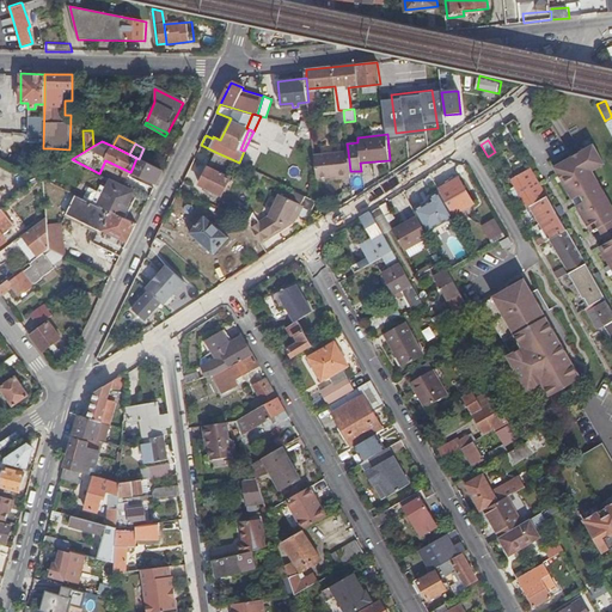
[(611,228),(611,227),(611,224),(611,221),(611,220),(611,207),(592,172),(604,165),(592,146),(571,157),(611,228)]
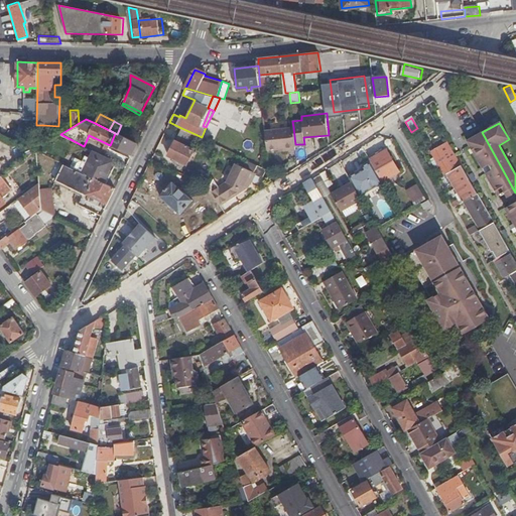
[(265,130),(267,149),(280,148),(295,146),(295,144),(293,127),(265,130)]
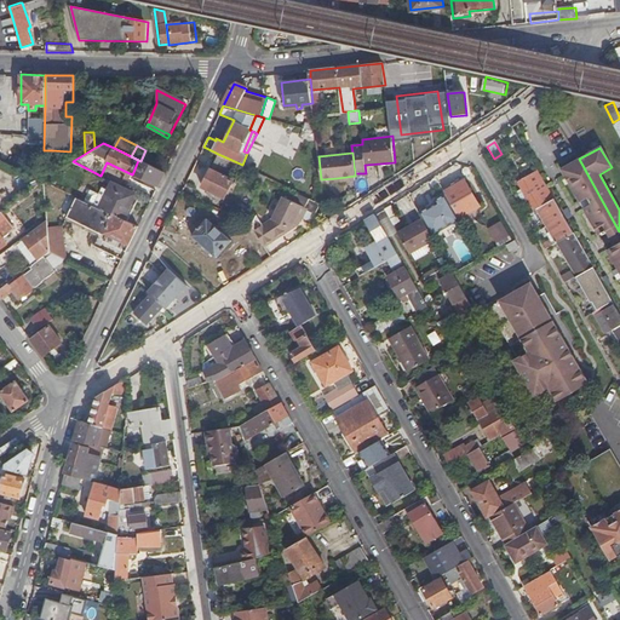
[(240,164),(218,154),(202,187),(224,197),(240,164)]
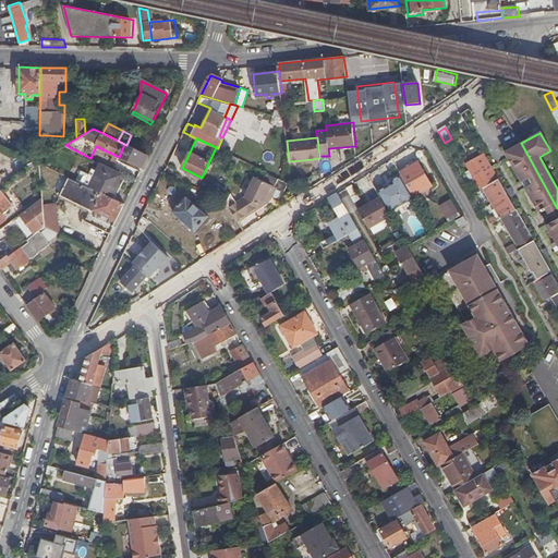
[(545,209),(547,214),(557,208),(521,143),(505,154),(521,183),(523,182),(526,187),(524,189),(538,213),(545,209)]
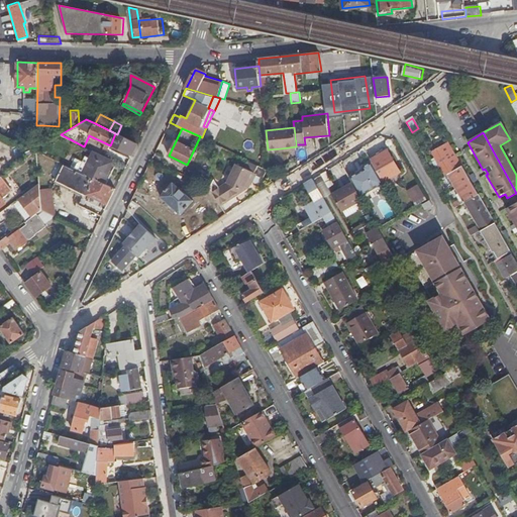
[(132,153),(137,144),(117,134),(115,133),(111,143),(132,153)]
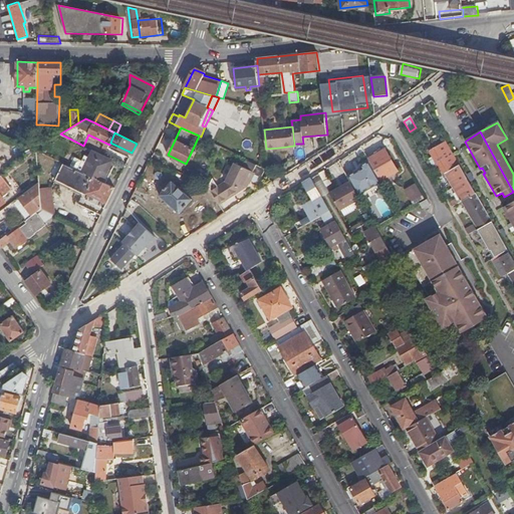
[(221,147),(212,143),(210,148),(219,152),(221,147)]
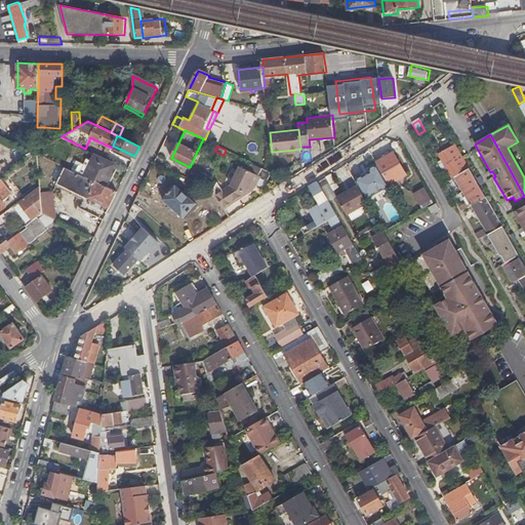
[(468,169),(454,146),(438,155),(441,160),(446,168),(452,178),(454,177),(468,169)]
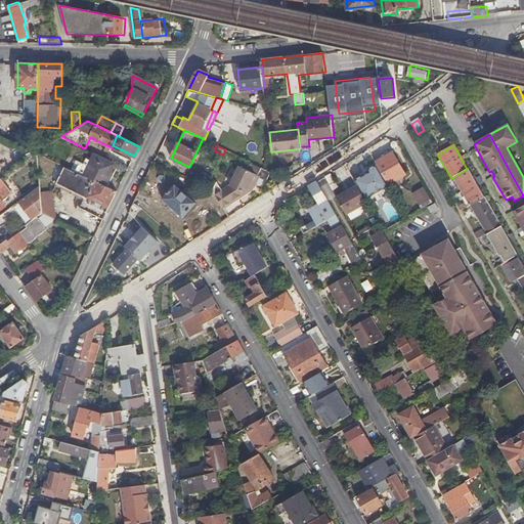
[(95,181),(104,185),(116,163),(98,155),(94,153),(91,160),(86,157),(83,163),(78,173),(87,177),(92,180),(95,181)]
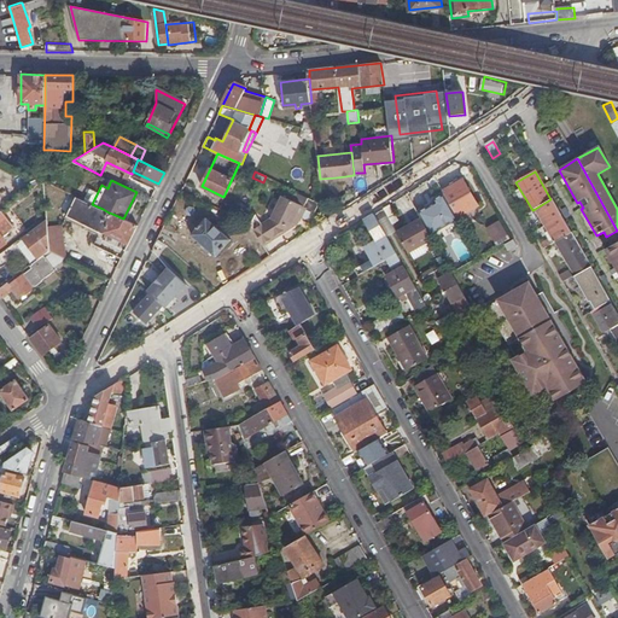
[(462,181),(442,192),(443,194),(456,219),(477,207),(462,181)]
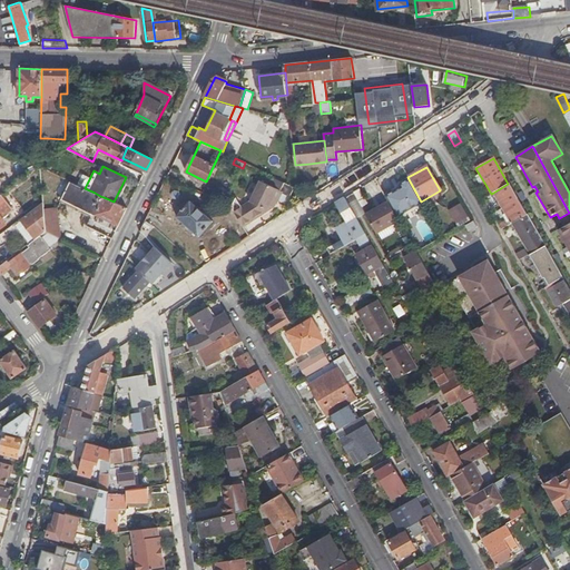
[(82,174),(77,184),(85,188),(90,177),(82,174)]
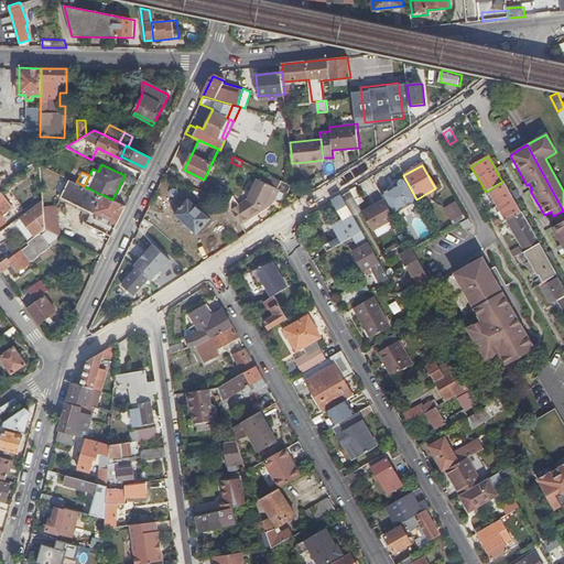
[(479,181),(474,172),(469,174),(475,183),(479,181)]
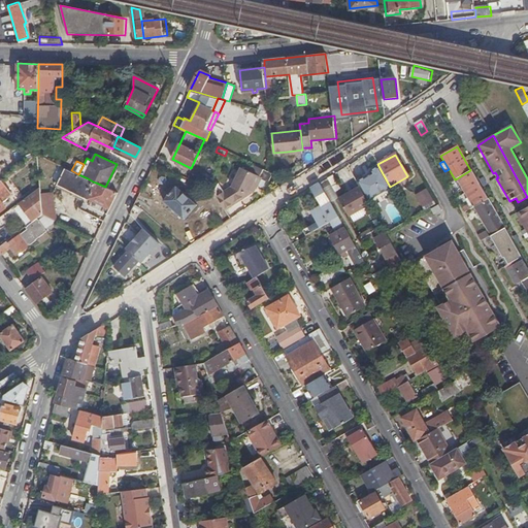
[(273,172),(258,165),(254,173),(260,175),(269,180),(273,172)]
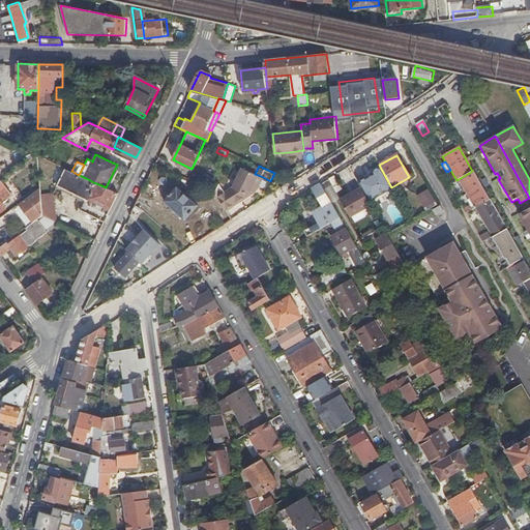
[(261,176),(255,174),(241,167),(232,186),(225,192),(234,204),(254,192),(261,176)]
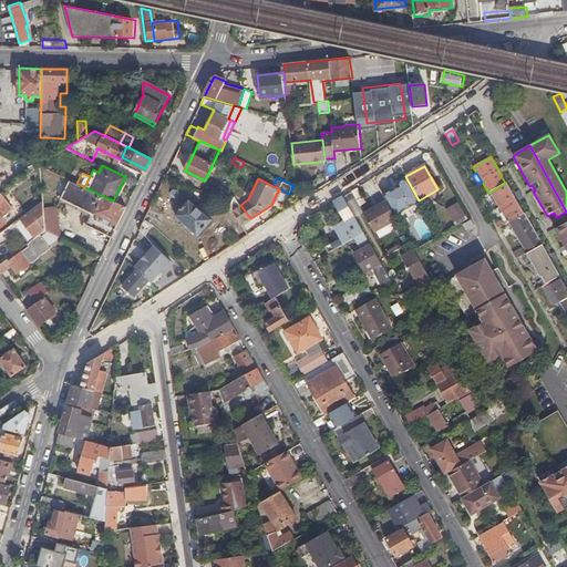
[(394,216),(420,202),(419,200),(406,178),(397,185),(398,187),(383,195),(387,200),(394,216)]
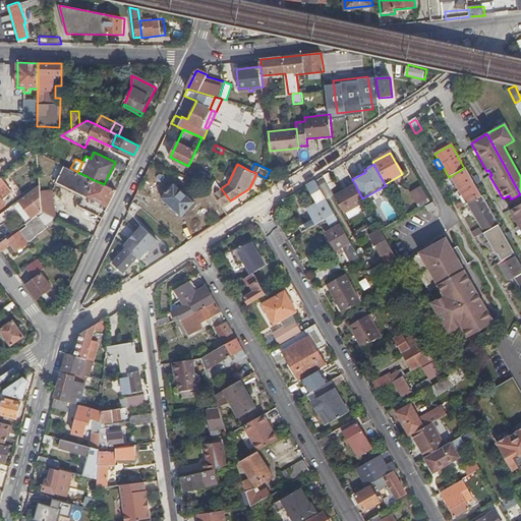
[(70,168),(64,165),(56,181),(83,195),(92,179),(87,176),(77,172),(70,168)]
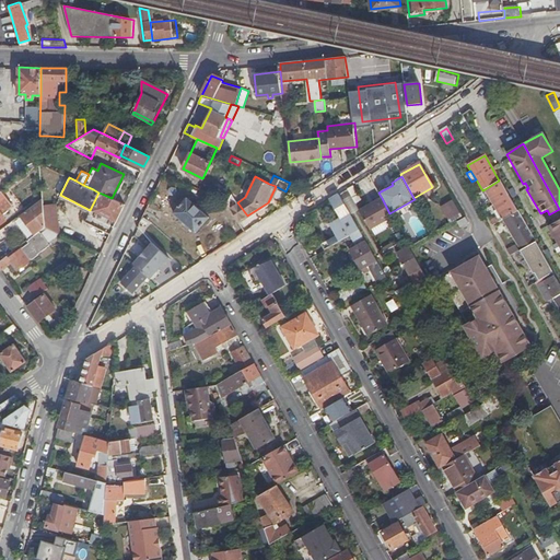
[(490,221),(492,225),(503,219),(517,211),(499,181),(485,189),(488,197),(496,210),(493,211),(497,218),(490,221)]
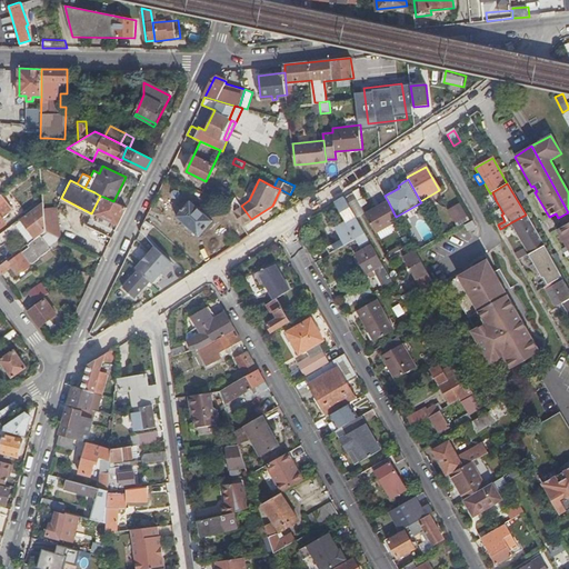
[(12,207),(1,192),(0,193),(0,227),(6,223),(2,218),(8,213),(6,211),(12,207)]
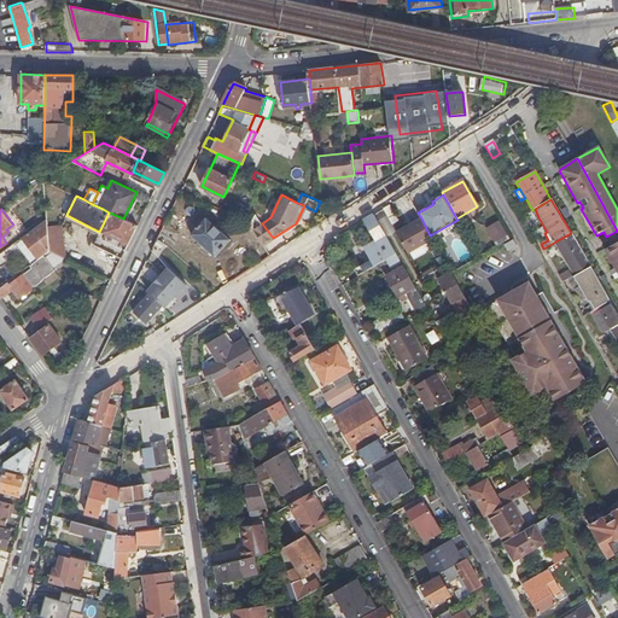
[(103,234),(104,232),(112,214),(109,213),(99,232),(103,234)]
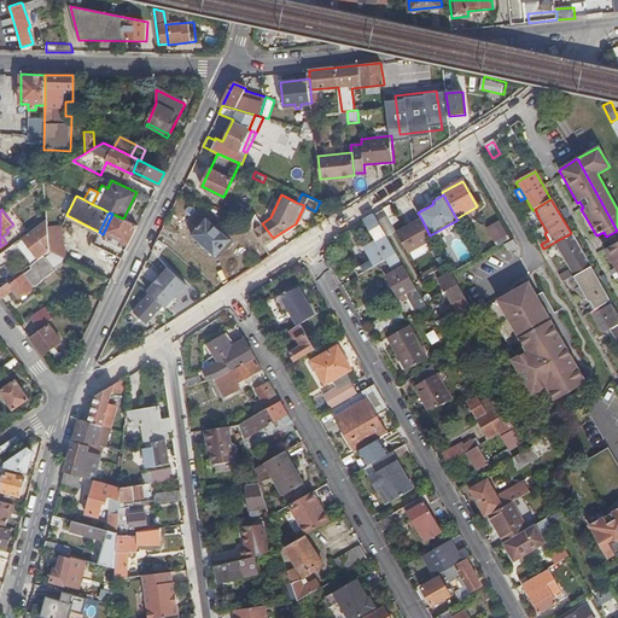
[(128,244),(136,227),(123,219),(112,214),(104,232),(128,244)]
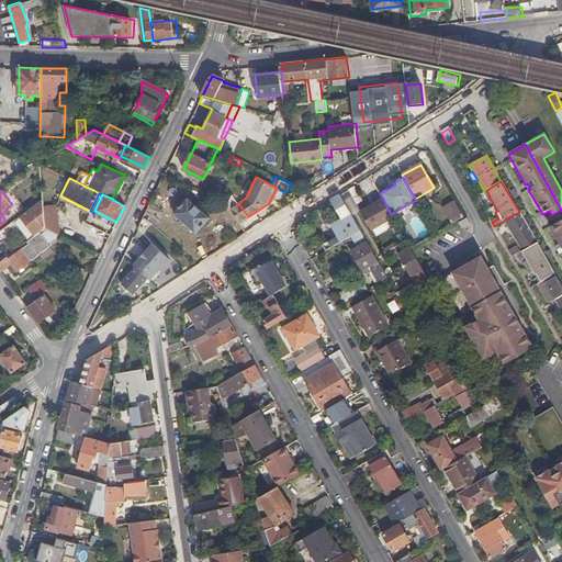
[(360,232),(340,195),(332,201),(341,217),(329,224),(336,237),(319,246),(323,253),(351,236),(360,232)]
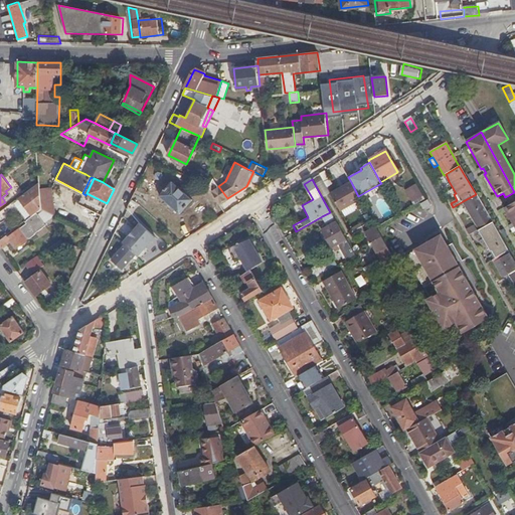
[(172,181),(160,195),(180,212),(192,199),(172,181)]
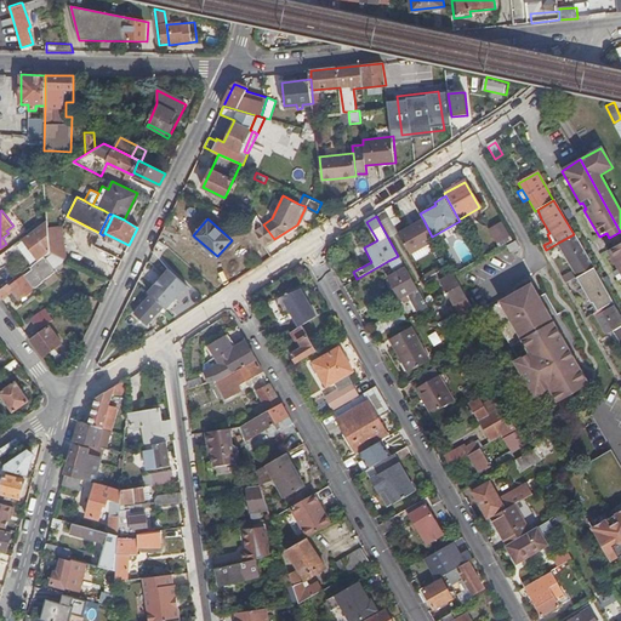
[(46,226),(46,220),(22,238),(35,255),(38,254),(40,258),(43,257),(49,252),(46,226)]
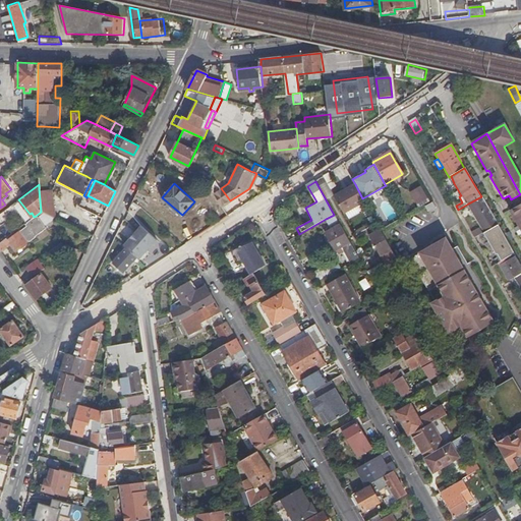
[(364,203),(362,198),(355,184),(334,196),(344,214),(364,203)]
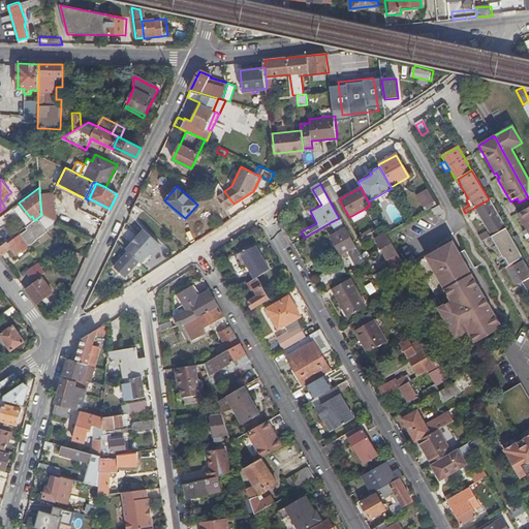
[(414,196),(423,212),(434,206),(426,190),(414,196)]
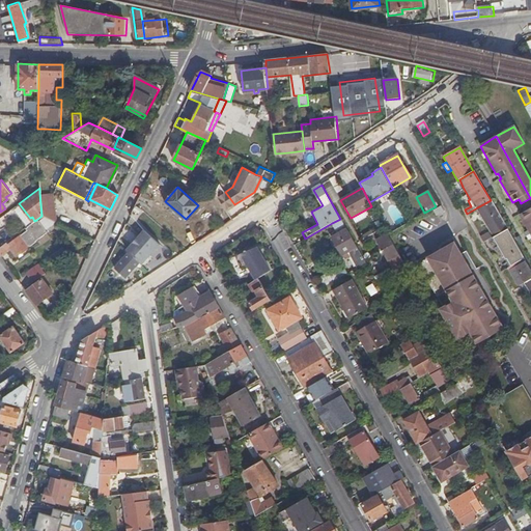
[(42,216),(54,221),(53,193),(39,193),(42,216)]
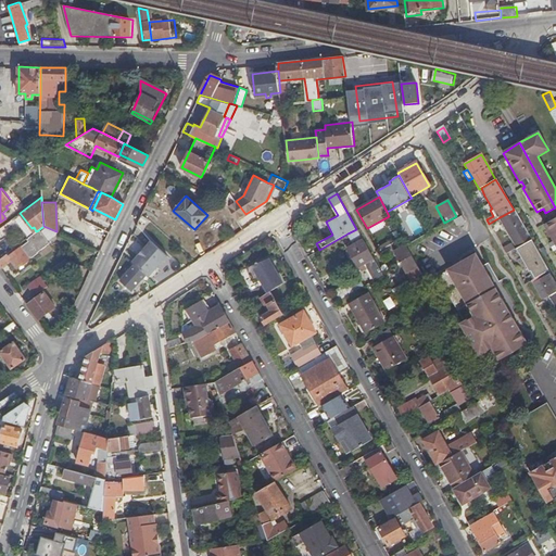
[(235,232),(242,227),(226,202),(219,207),(235,232)]
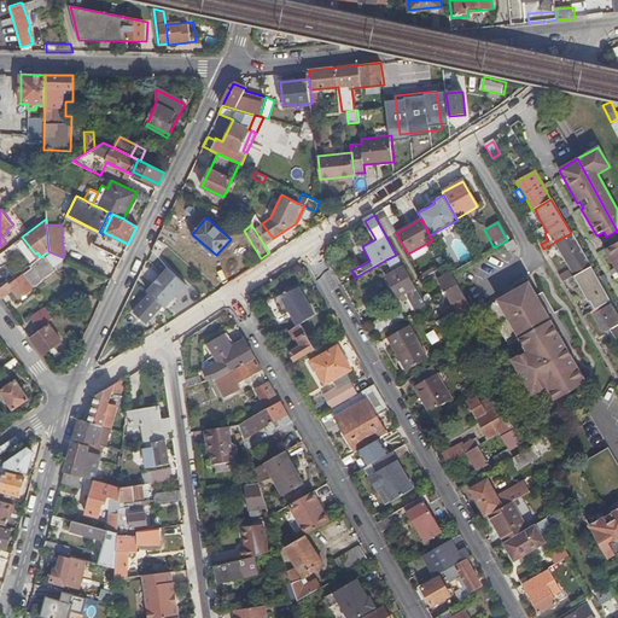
[(606,237),(612,246),(617,242),(617,231),(606,237)]
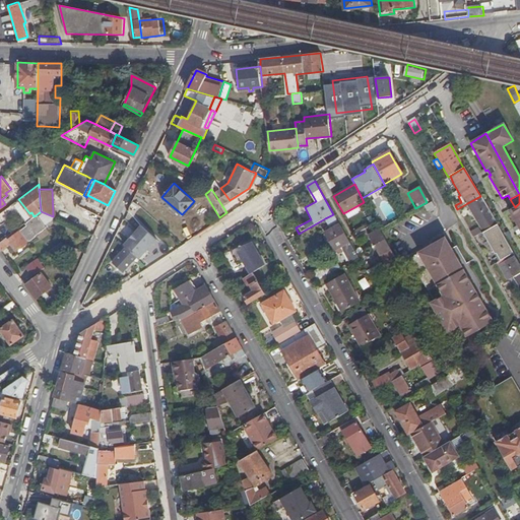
[(497,224),(480,196),(467,203),(471,209),(473,213),(481,229),(484,228),(486,231),(497,224)]
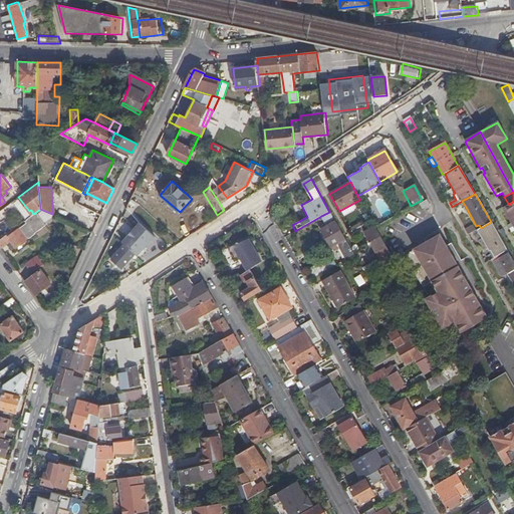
[(18,197),(12,202),(26,220),(33,214),(31,210),(29,211),(18,197)]
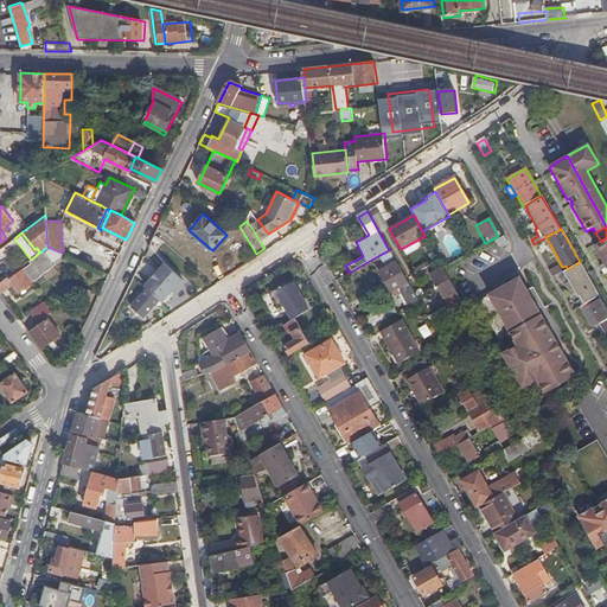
[(503,236),(494,242),(497,248),(506,243),(503,236)]
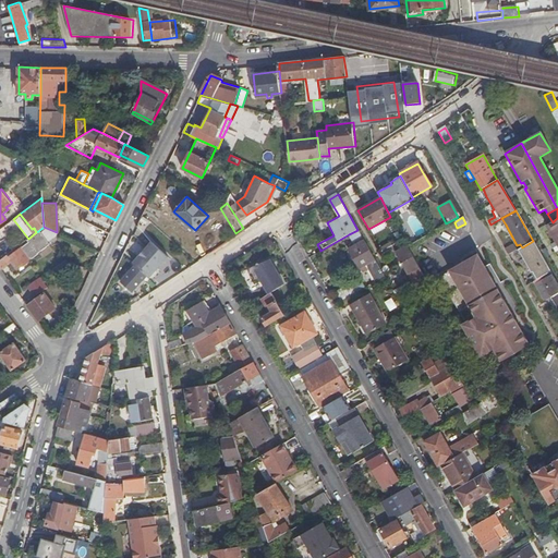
[(557,246),(557,218),(553,222),(546,226),(557,246)]
